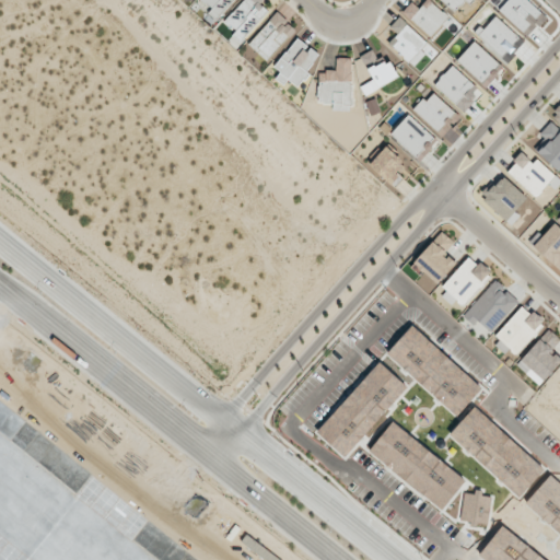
[(200,0),(219,16),(233,0),(200,0)]
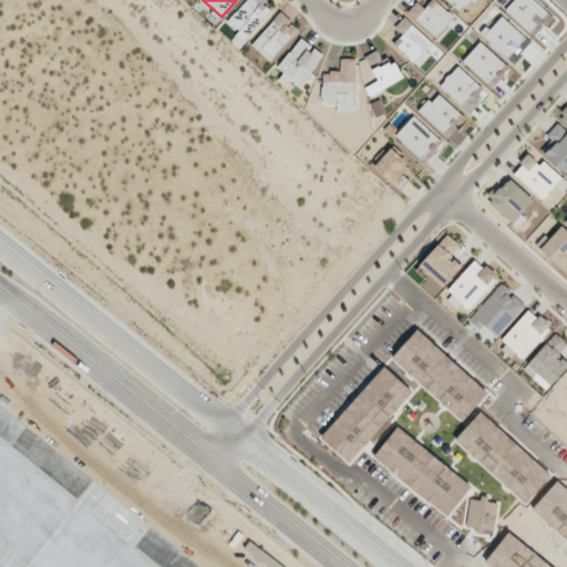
[(235,34),(243,42),(274,9),(264,0),(246,0),(227,21),(238,31),(235,34)]
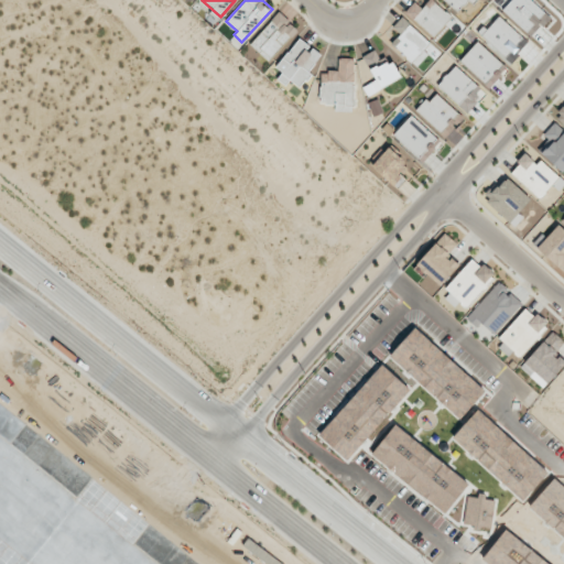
[(414,1),(405,11),(434,39),(453,18),(432,0),(429,0),(422,9),(414,1)]
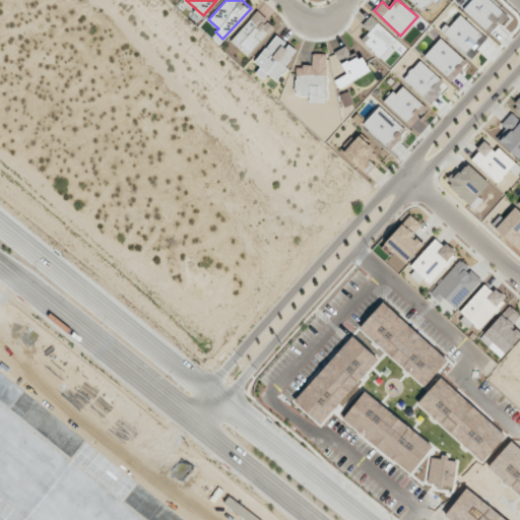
[(432,0),(409,0),(421,11),(432,0)]
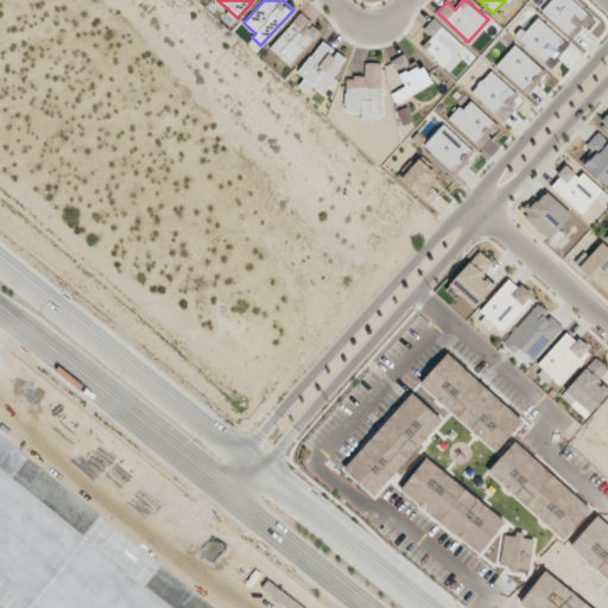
[(322,32),(301,13),(270,48),(290,67),(322,32)]
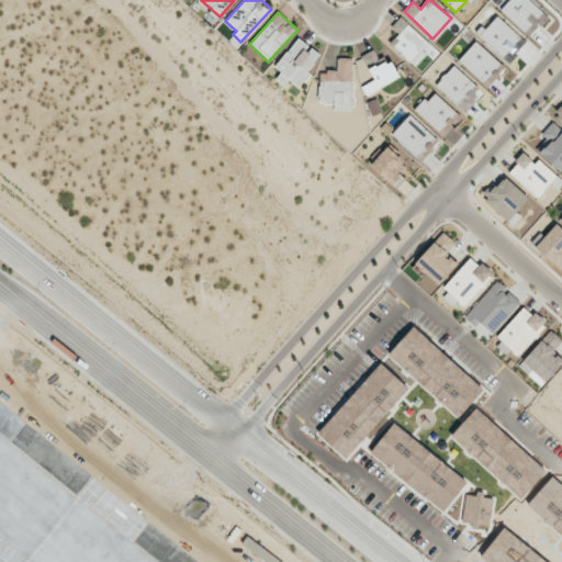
[(398,34),(390,43),(416,66),(427,54),(422,49),(428,42),(401,17),(391,26),(398,34)]
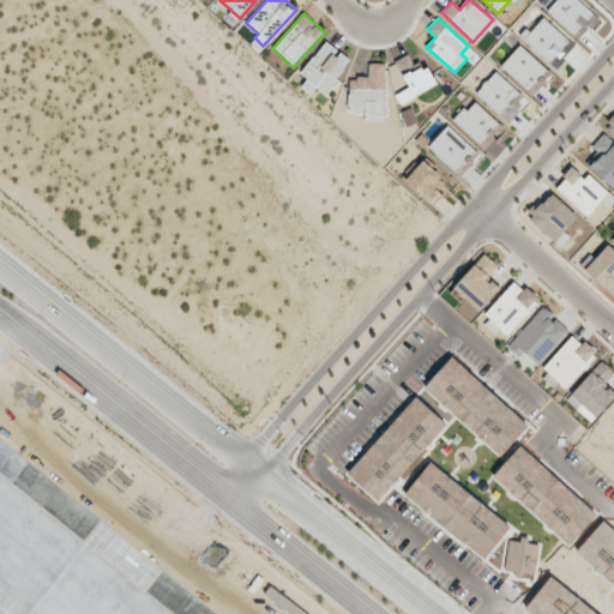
[(524,38),(552,65),(571,44),(543,18),(524,38)]
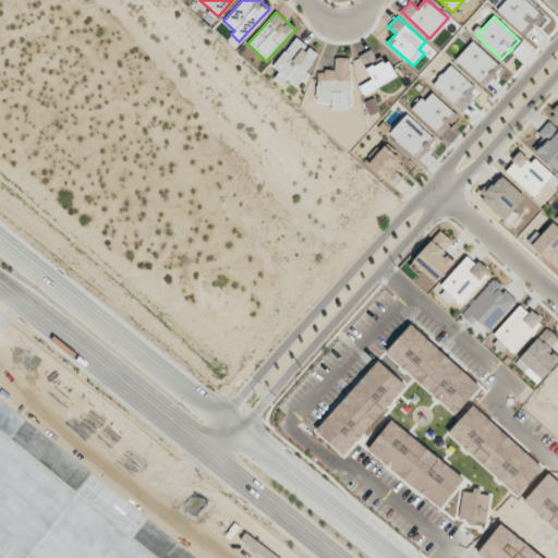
[(319,57),(298,38),(273,65),(279,72),(275,77),(282,84),(287,79),(294,85),(319,57)]
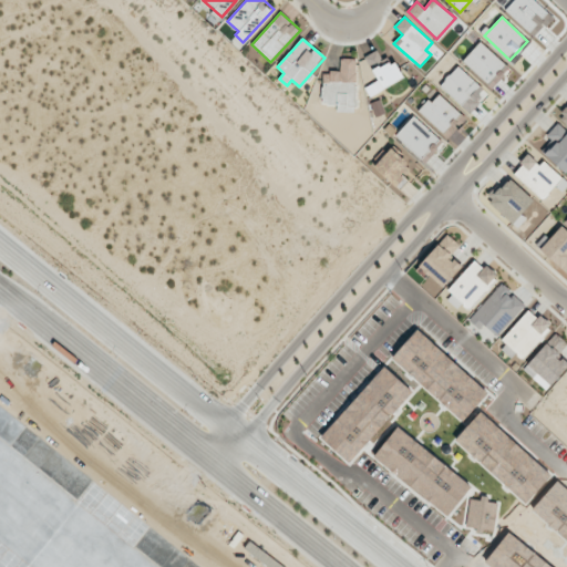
[(488,84),(506,66),(481,41),(463,60),(488,84)]
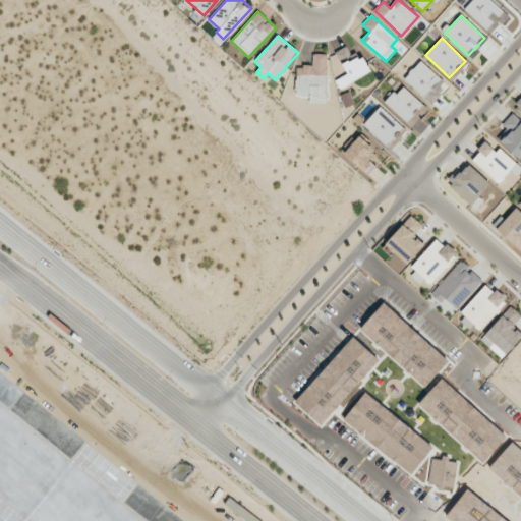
[(363,57),(356,60),(348,45),(335,52),(352,82),(371,71),(363,57)]
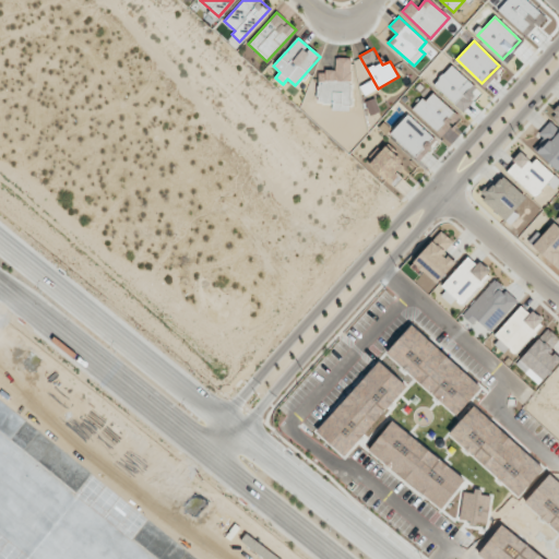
[(351,110),(351,58),(335,58),(335,71),(319,70),(318,102),(332,103),(331,110),(351,110)]
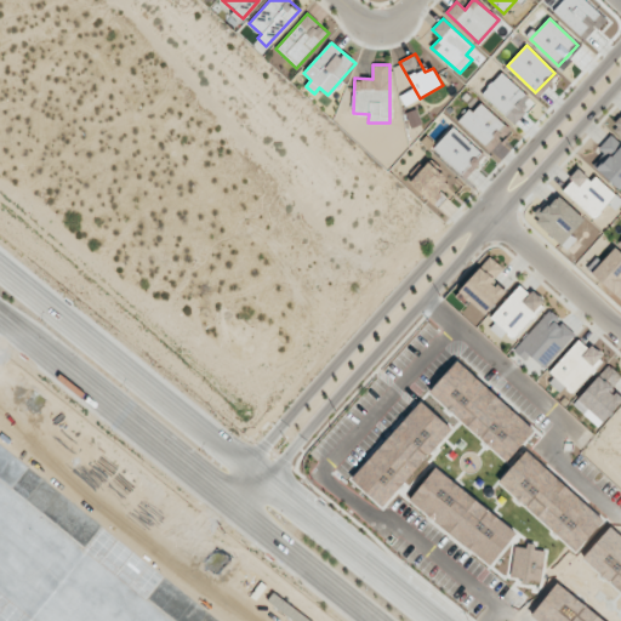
[(535,103),(501,73),(482,93),(514,124),(535,103)]
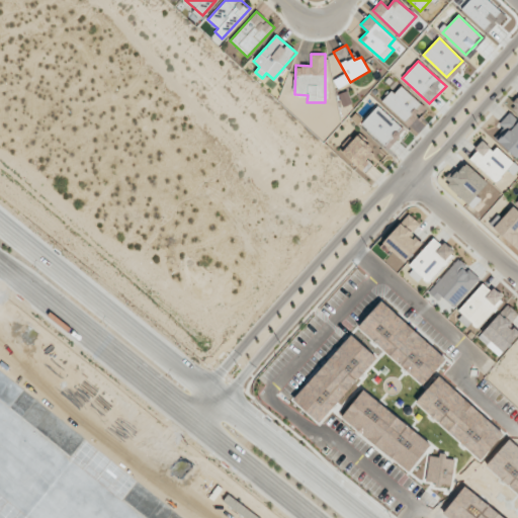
[(420,103),(400,84),(383,102),(405,121),(420,103)]
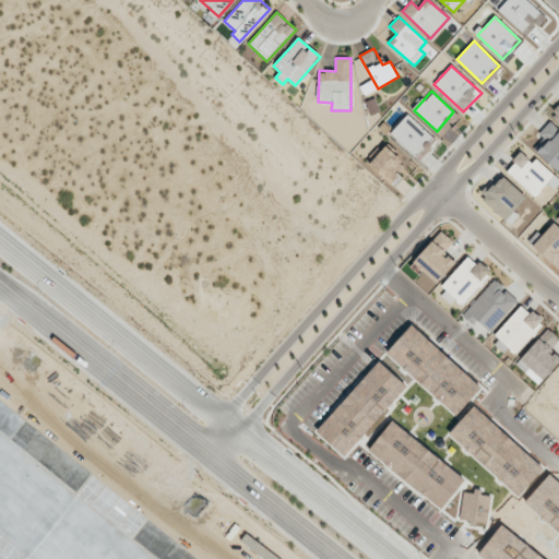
[(390,132),(415,157),(433,139),(407,114),(390,132)]
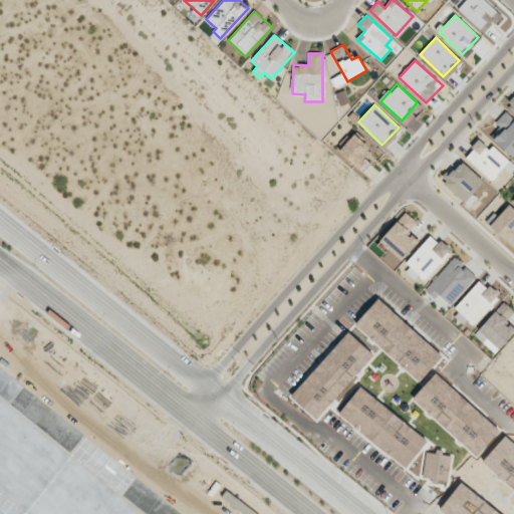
[(498,129),(491,137),(512,157),(513,155),(513,118),(505,111),(493,124),(498,129)]
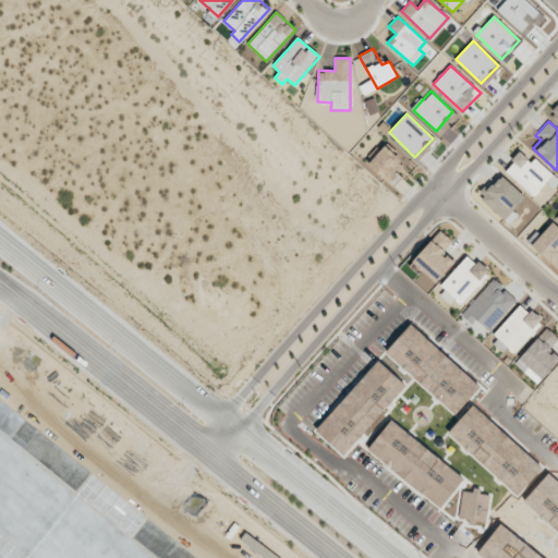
[(386,181),(402,162),(384,146),(367,165),(386,181)]
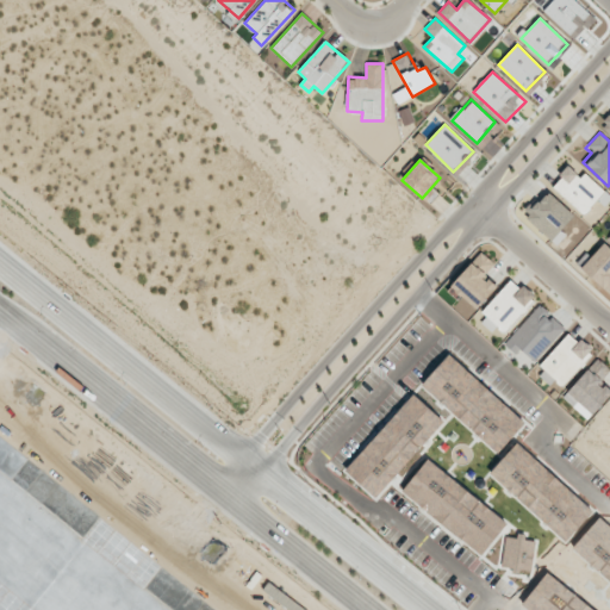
[(552,186),(583,215),(604,191),(585,173),(580,178),(568,167),(552,186)]
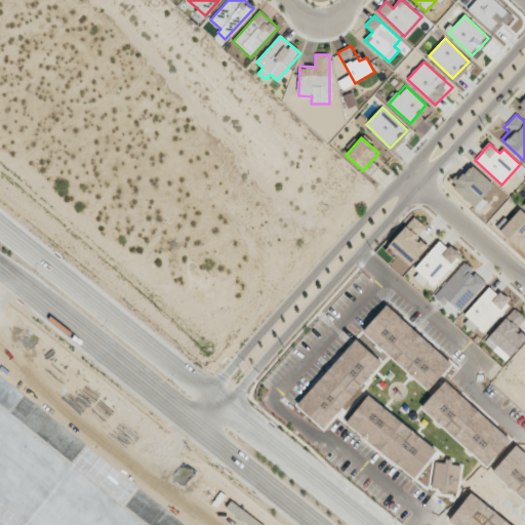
[(451,185),(479,210),(486,203),(482,199),(494,185),(471,164),(451,185)]
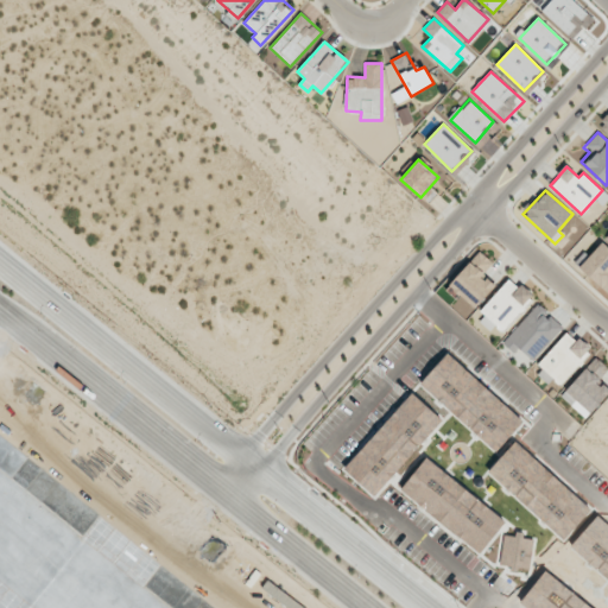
[(607,247),(602,241),(578,267),(607,293),(607,247)]
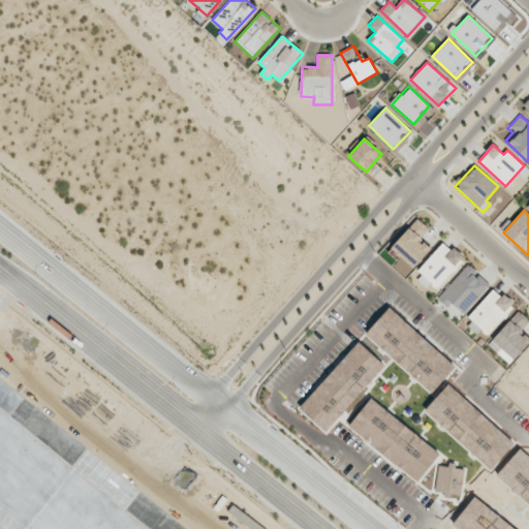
[(391,248),(413,268),(432,247),(421,238),(429,229),(417,218),(391,248)]
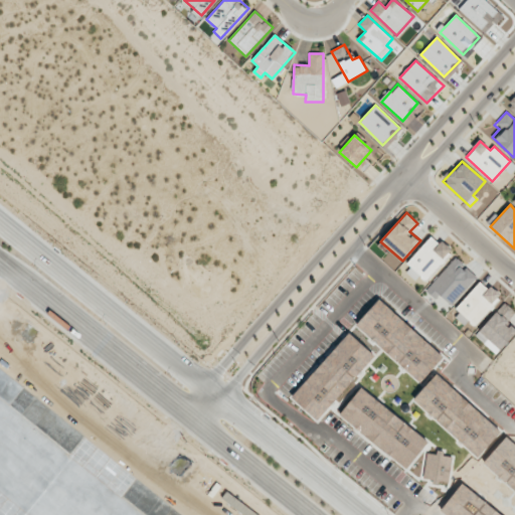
[(402,270),(415,281),(419,276),(425,281),(452,251),(434,235),(402,270)]
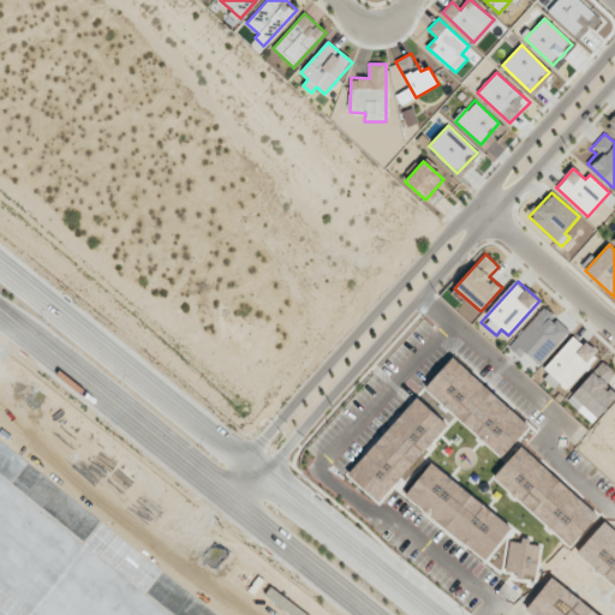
[(571,330),(544,308),(508,346),(517,354),(521,350),(538,365),(571,330)]
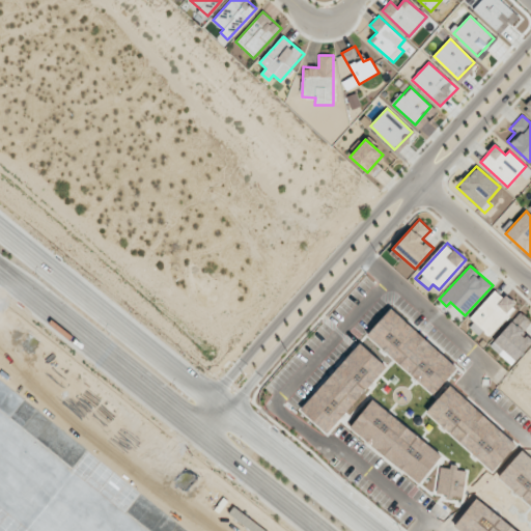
[(530,323),(530,320),(520,311),(491,345),(500,355),(503,351),(515,361),(530,343),(530,338),(523,332),(530,323)]
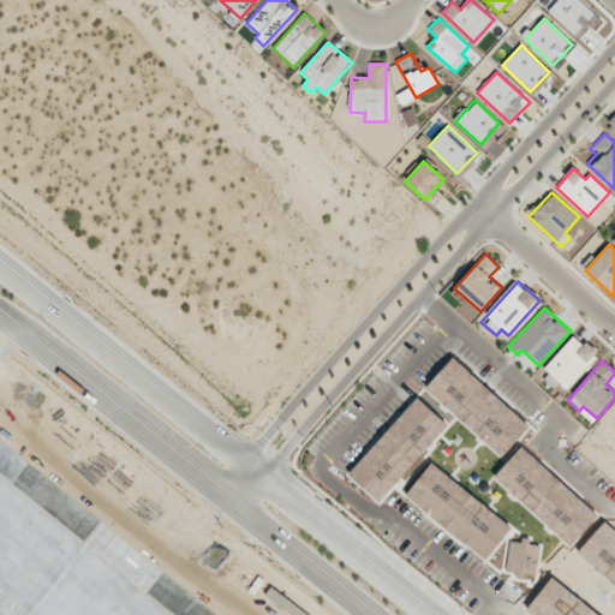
[(537,575),(539,545),(529,544),(529,542),(509,539),(506,573),(537,575)]
